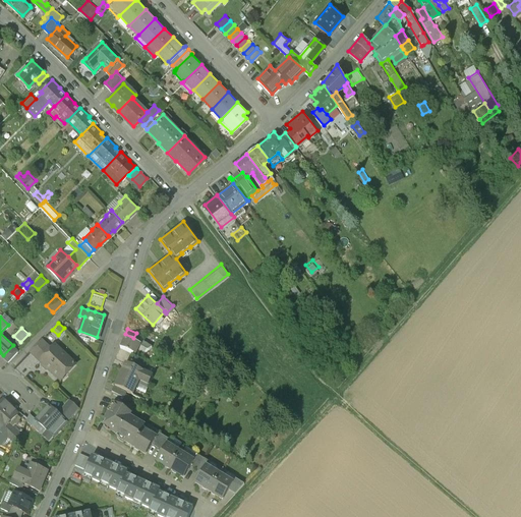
[(133,338),(125,334),(120,344),(135,351),(137,347),(140,341),(139,341),(133,338)]
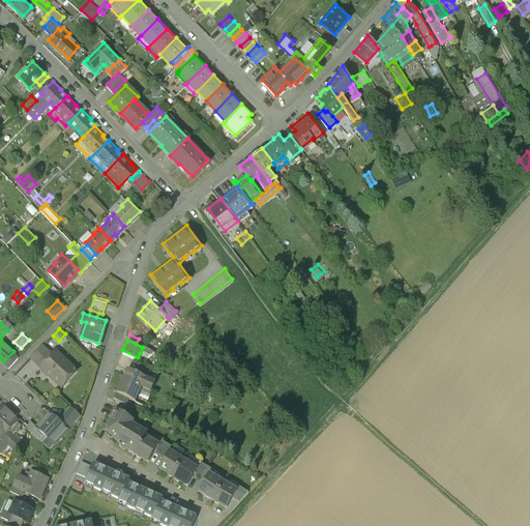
[(148,343),(145,341),(142,347),(143,347),(140,353),(146,356),(154,350),(146,345),(148,343)]
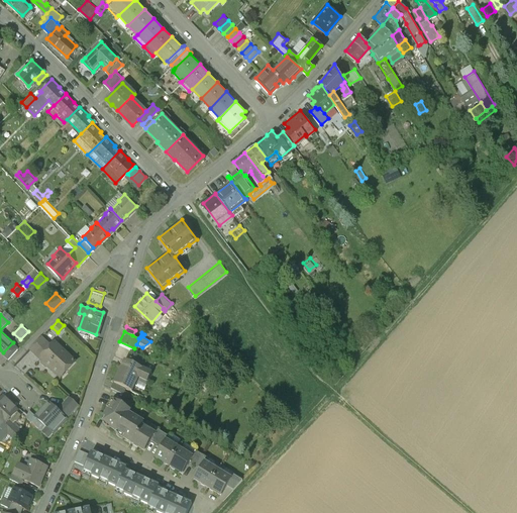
[(52,343),(41,333),(29,345),(39,355),(52,343)]
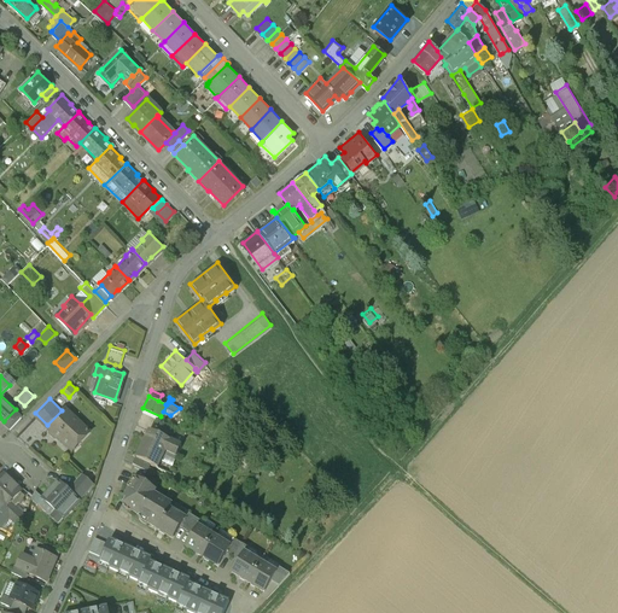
[(89,428),(65,406),(62,410),(47,425),(71,448),(89,428)]
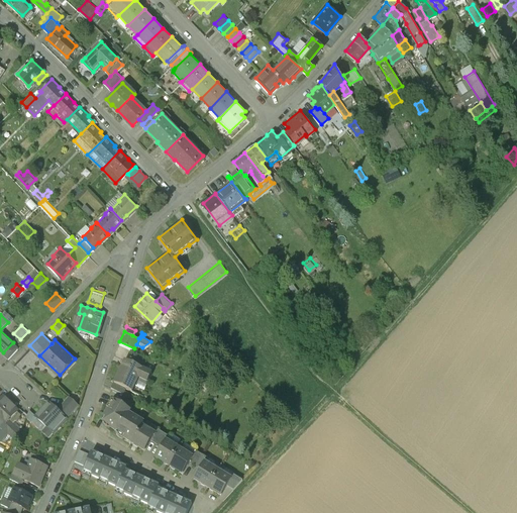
[(13,342),(3,352),(8,356),(17,346),(13,342)]
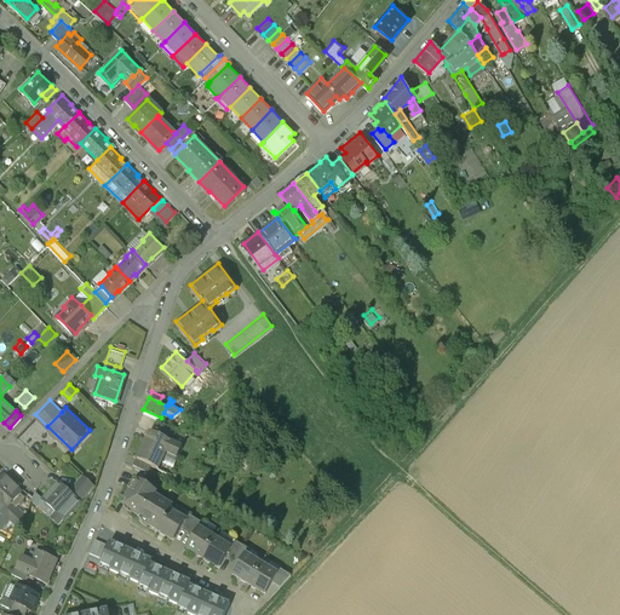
[(182,443),(150,429),(137,455),(150,463),(158,466),(166,449),(177,454),(182,443)]
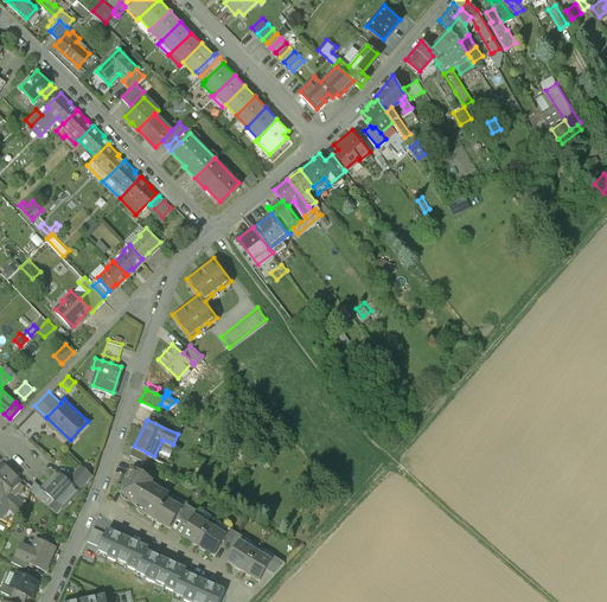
[(134,446),(133,446),(131,452),(145,459),(147,453),(134,446)]
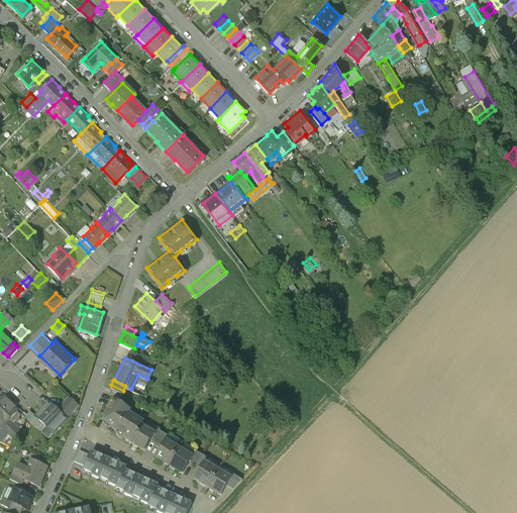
[(69,394),(57,407),(66,416),(78,403),(69,394)]
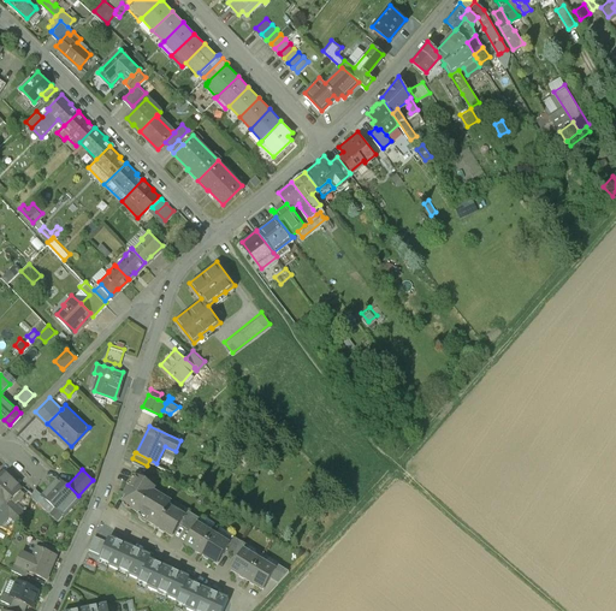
[(4,470),(0,473),(0,491),(1,492),(0,492),(0,506),(1,505),(10,497),(21,486),(4,470)]
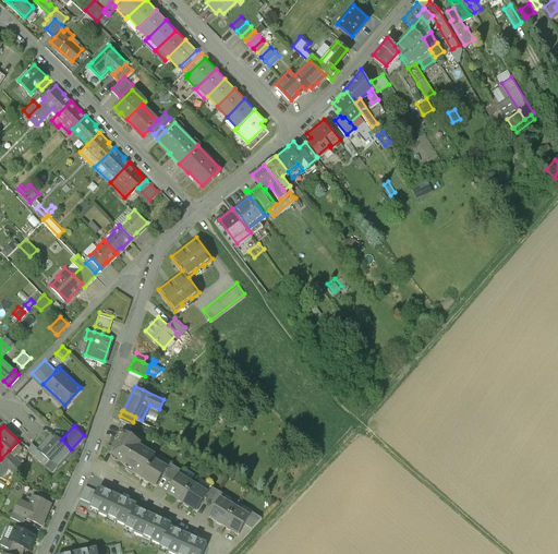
[(140,440),(123,429),(112,447),(113,448),(112,450),(120,455),(119,457),(134,467),(133,469),(142,473),(153,456),(154,453),(137,443),(140,440)]
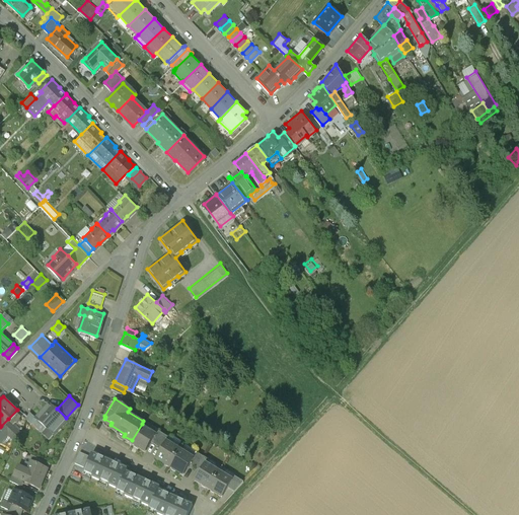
[(57,409),(49,400),(35,415),(34,416),(35,416),(31,420),(31,421),(49,437),(66,418),(57,409)]
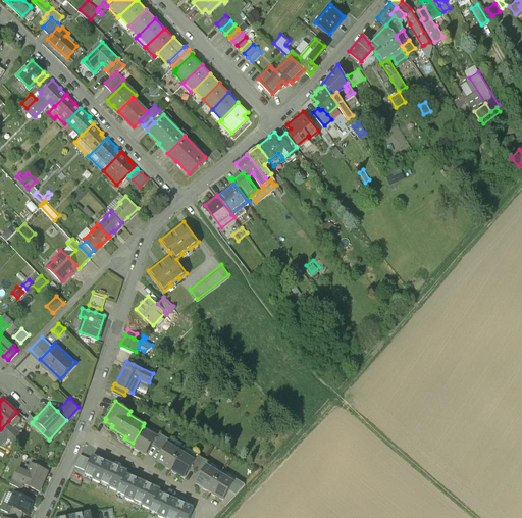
[(36,417),(30,412),(27,419),(32,423),(32,422),(36,418),(35,418),(36,417)]
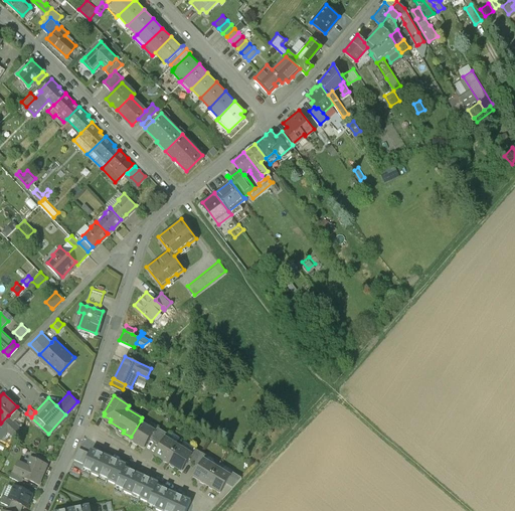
[(8,415),(1,422),(9,431),(16,422),(8,415)]
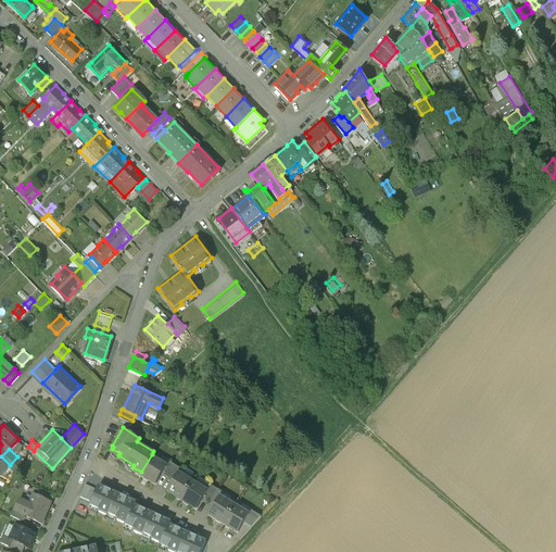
[(152,454),(141,472),(155,481),(162,471),(166,463),(165,463),(152,454)]
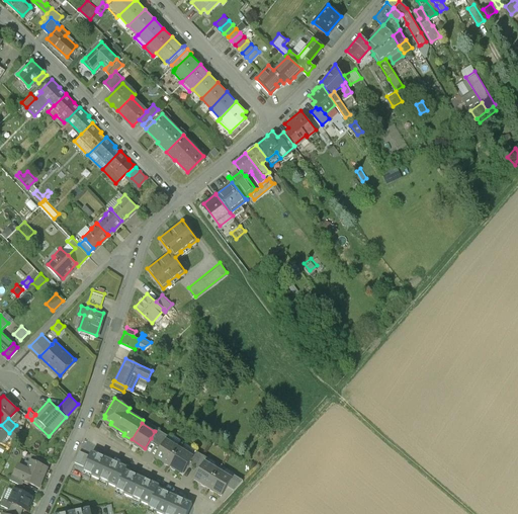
[(163,431),(157,427),(154,431),(155,431),(151,438),(156,442),(163,431)]
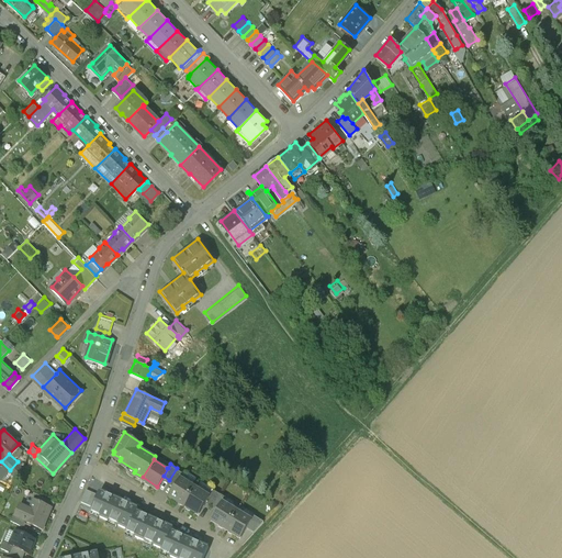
[(182,471),(177,468),(169,480),(175,483),(179,476),(180,476),(182,471)]
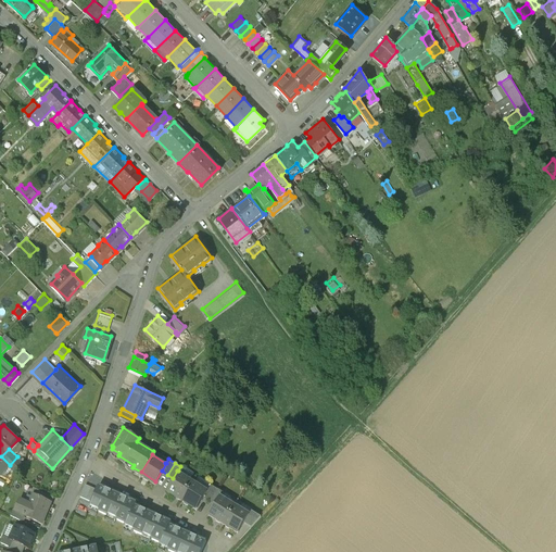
[(178,471),(177,471),(173,478),(166,488),(181,497),(192,479),(178,471)]
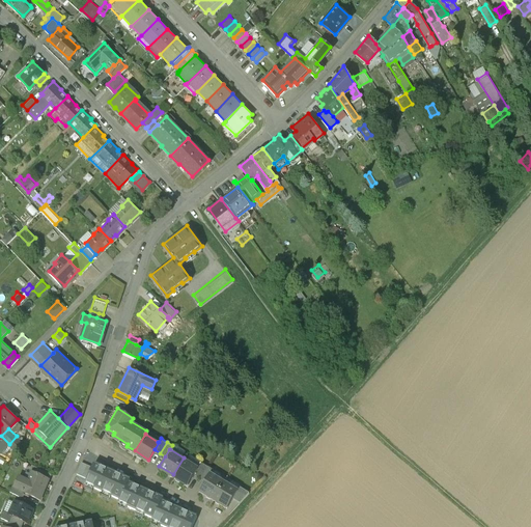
[(196,466),(184,458),(173,474),(187,483),(194,472),(197,466),(196,466)]
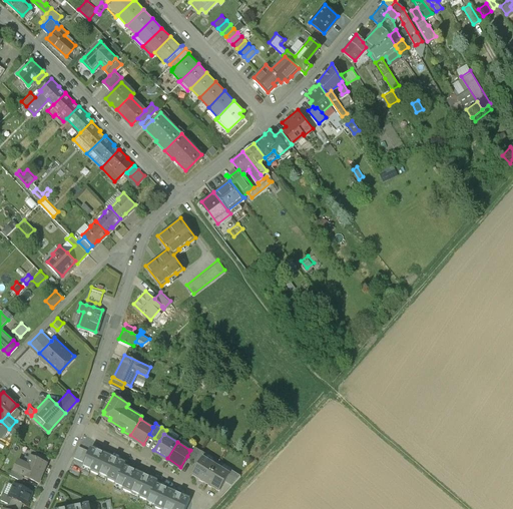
[(89,449),(79,444),(74,455),(84,460),(89,449)]
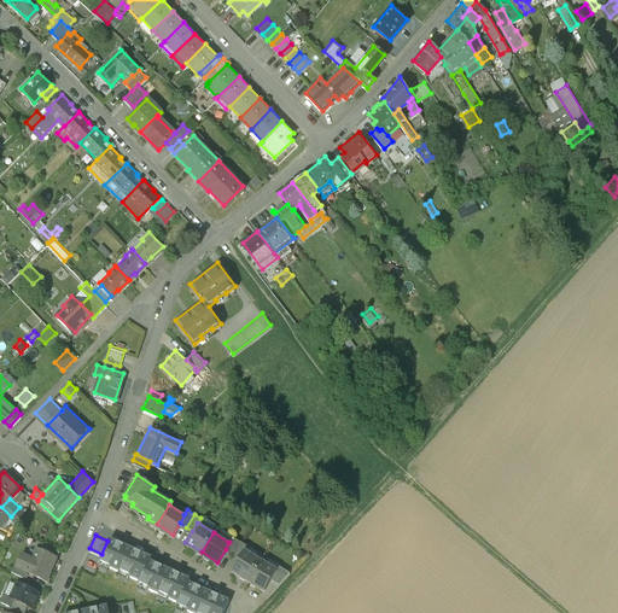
[(240,539),(233,535),(228,542),(229,542),(226,549),(232,553),(240,539)]
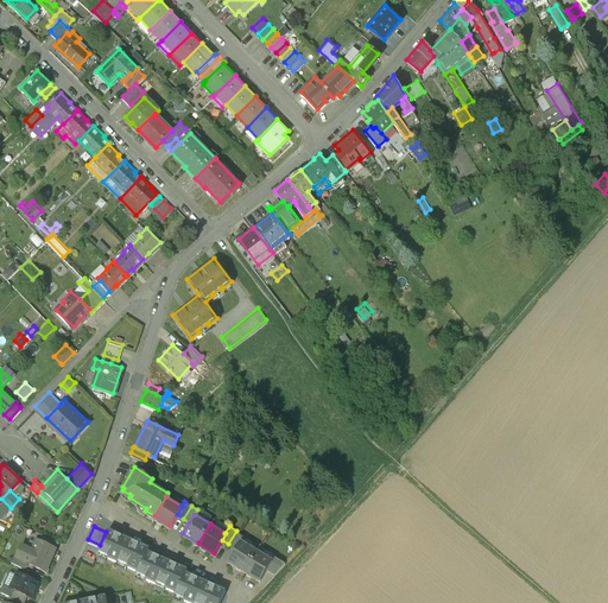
[(216,584),(184,570),(185,567),(146,550),(147,546),(140,543),(107,528),(106,532),(100,545),(97,550),(138,569),(137,571),(176,589),(175,592),(197,602),(216,602),(223,588),(216,584)]
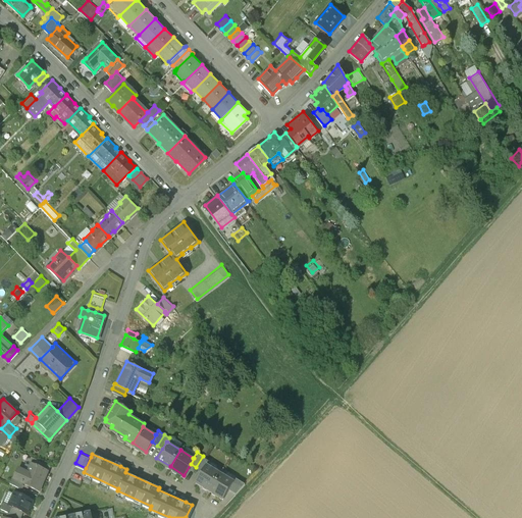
[(50,464),(32,455),(29,461),(32,463),(32,462),(46,469),(47,469),(50,464)]
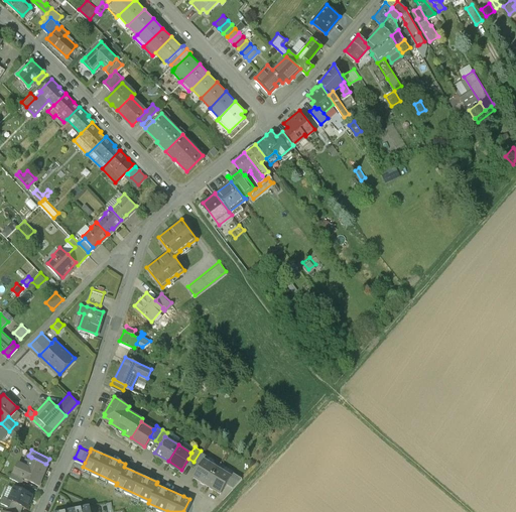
[(207,455),(201,451),(194,462),(199,465),(204,458),(205,459),(207,455)]
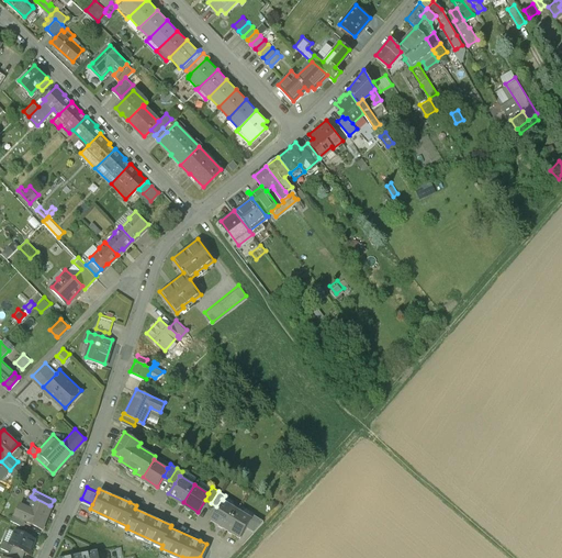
[(34,499),(30,508),(20,503),(15,513),(26,519),(42,526),(46,517),(44,516),(49,505),(34,498),(34,499)]
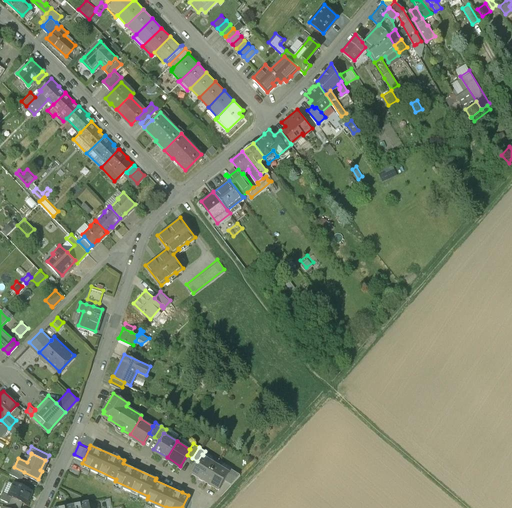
[(203,455),(202,454),(197,461),(191,470),(205,479),(215,462),(203,455)]
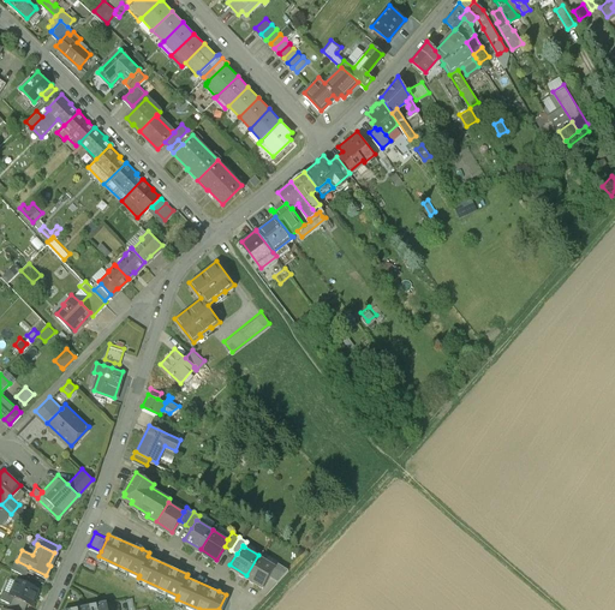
[(274,564),(258,555),(246,575),(263,585),(270,574),(275,566),(274,564)]
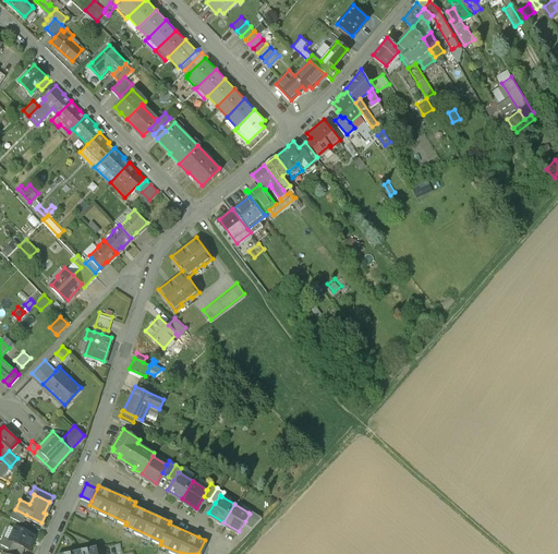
[(26,515),(15,509),(12,508),(10,514),(24,520),(26,515)]
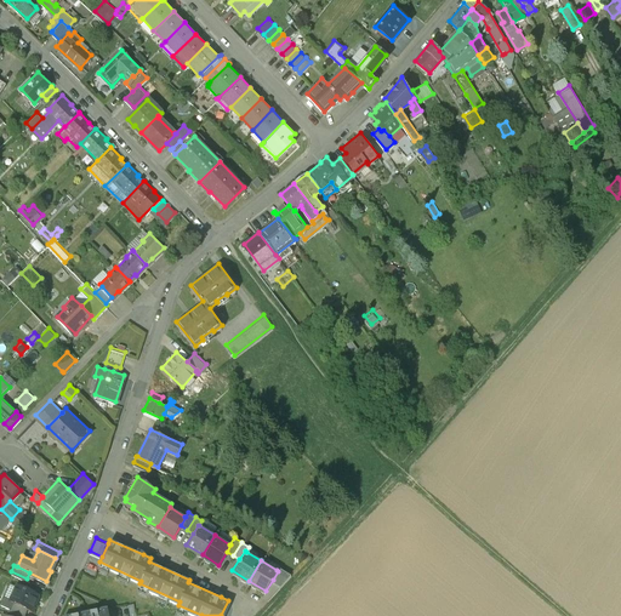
[(291,572),(280,565),(277,570),(278,571),(273,580),(280,585),(291,572)]
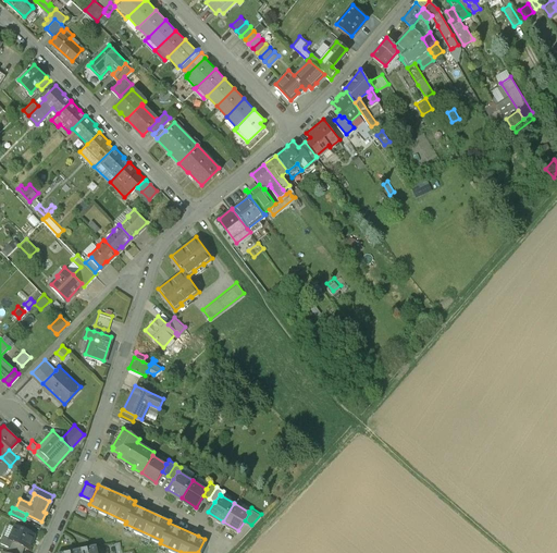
[(35,532),(15,523),(9,537),(23,543),(28,545),(35,532)]
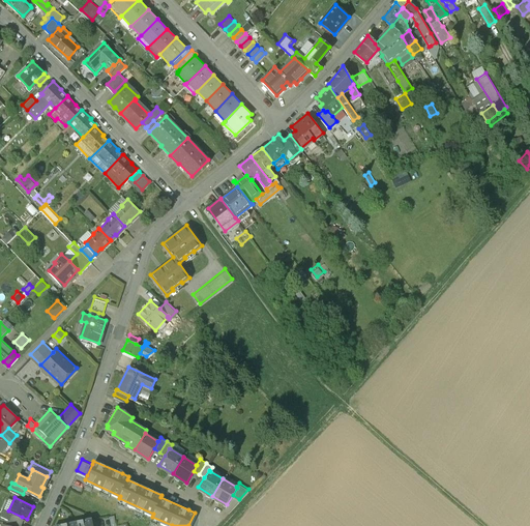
[(8,510),(2,507),(0,510),(0,514),(8,518),(20,523),(22,517),(8,510)]
